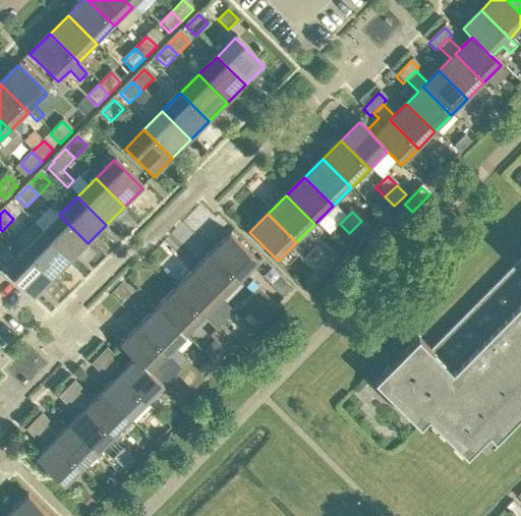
[(59,215),(41,233),(69,262),(88,243),(59,215)]
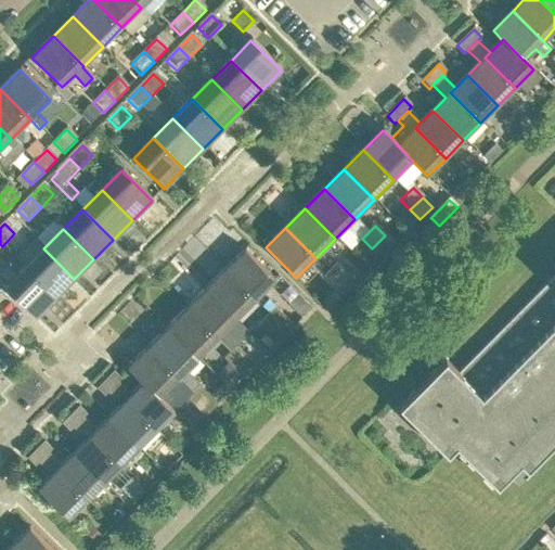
[(385,235),(372,248),(382,258),(395,245),(385,235)]
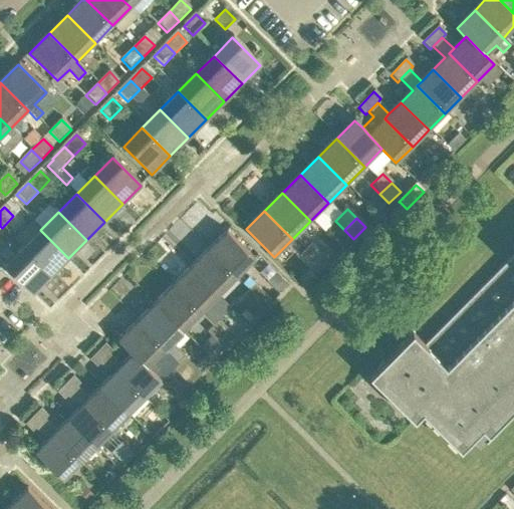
[(40,230),(22,248),(50,276),(68,258),(40,230)]
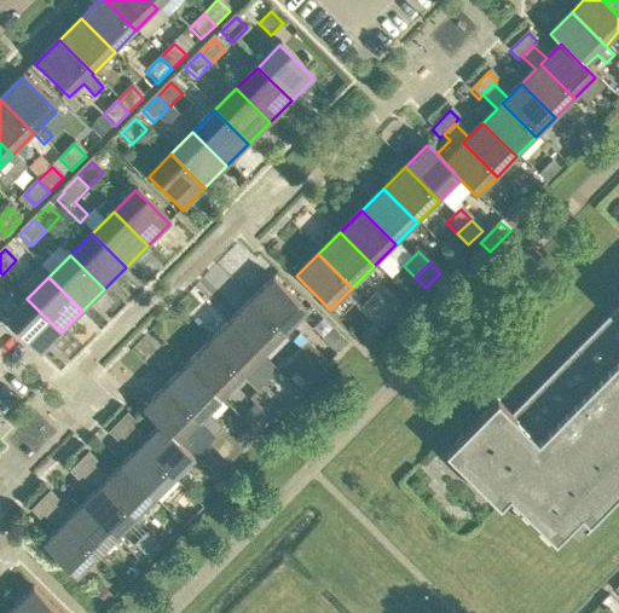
[(250,302),(284,335),(306,313),(272,279),(250,302)]
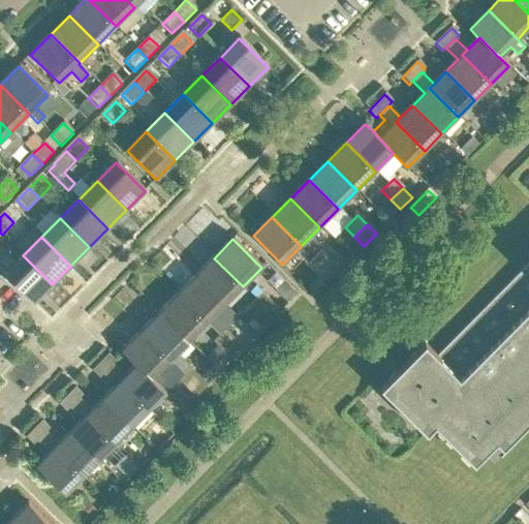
[(309,264),(318,273),(330,262),(320,252),(309,264)]
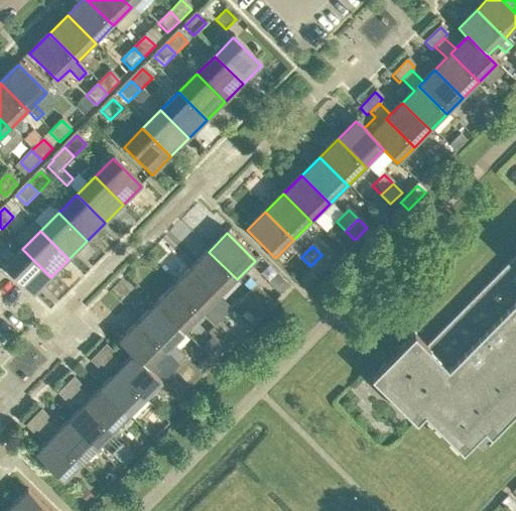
[(50,277),(22,249),(4,268),(32,296),(50,277)]
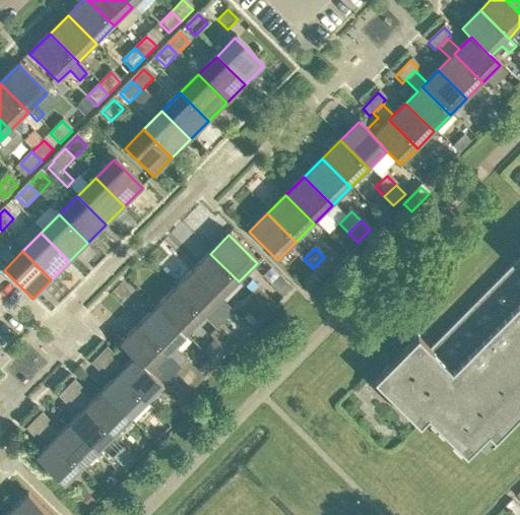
[(192,272),(220,300),(239,281),(210,254),(192,272)]
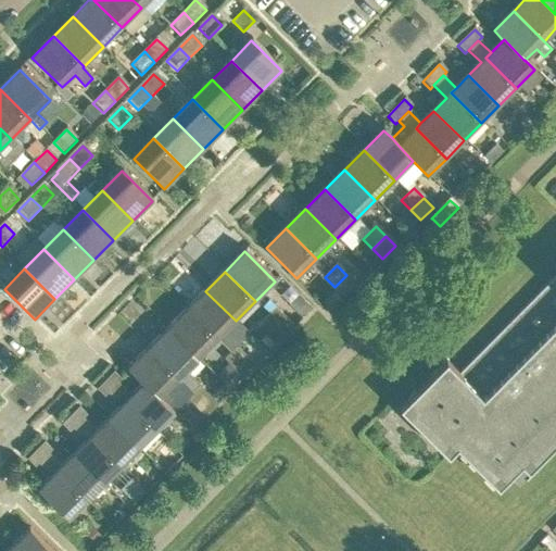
[(346,275),(335,287),(343,298),(356,285),(346,275)]
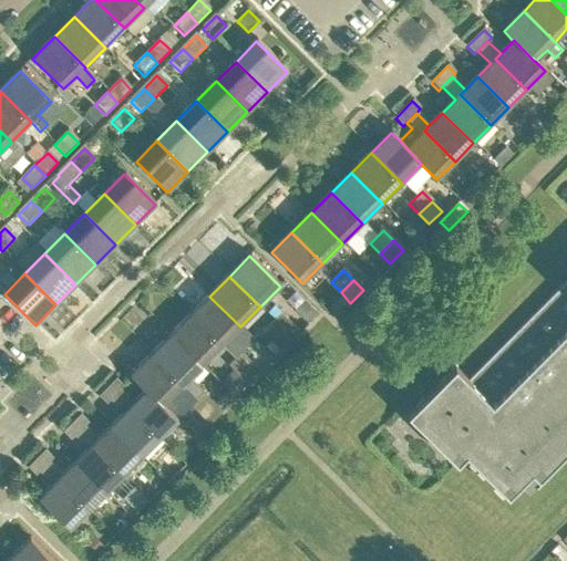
[(566,281),(467,382),(454,369),(406,416),(456,466),(465,457),(507,498),(527,477),(535,485),(566,452),(566,281)]
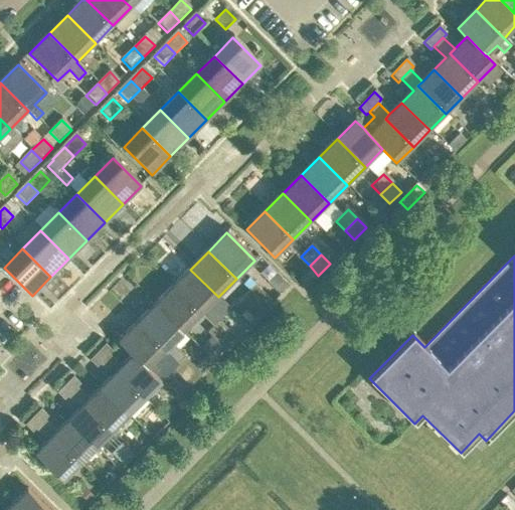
[(172,288),(200,315),(218,297),(190,270),(172,288)]
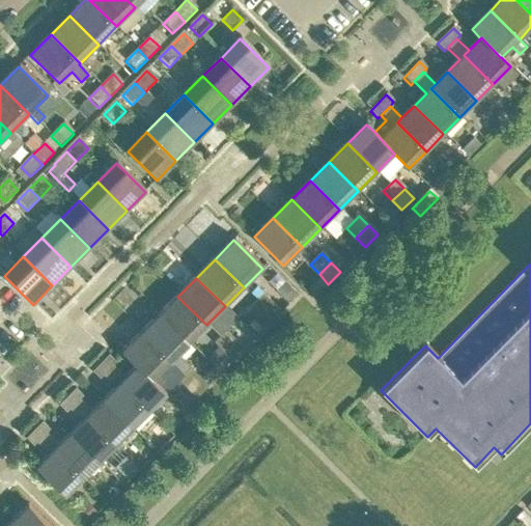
[(250,307),(259,316),(272,304),(262,295),(250,307)]
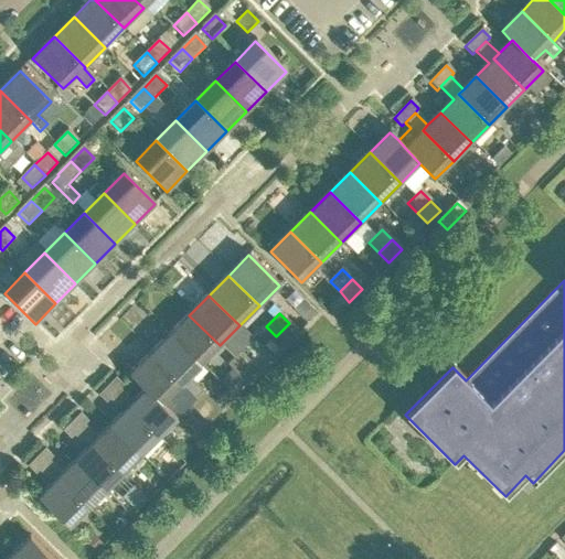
[(169,335),(200,365),(220,345),(189,315),(169,335)]
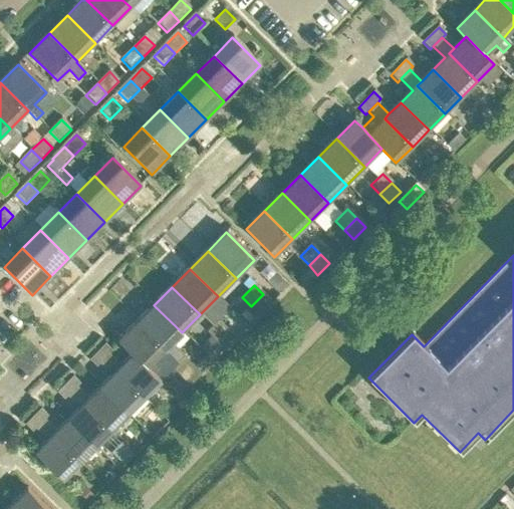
[(263,294),(251,306),(260,315),(272,303),(263,294)]
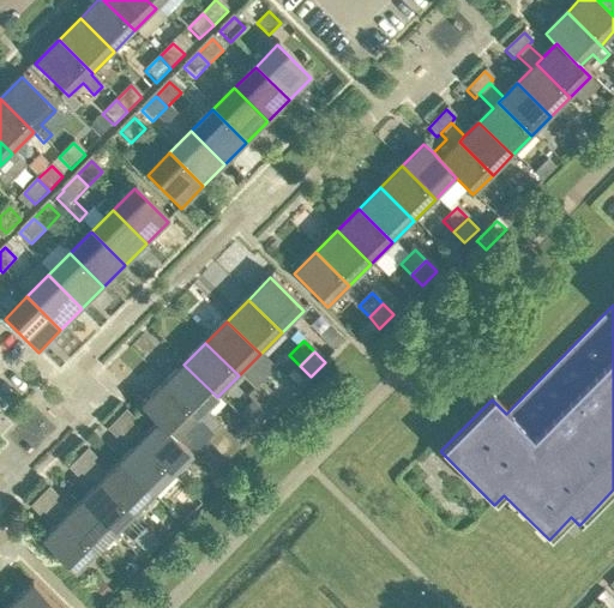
[(162,386),(196,419),(217,397),(184,365),(162,386)]
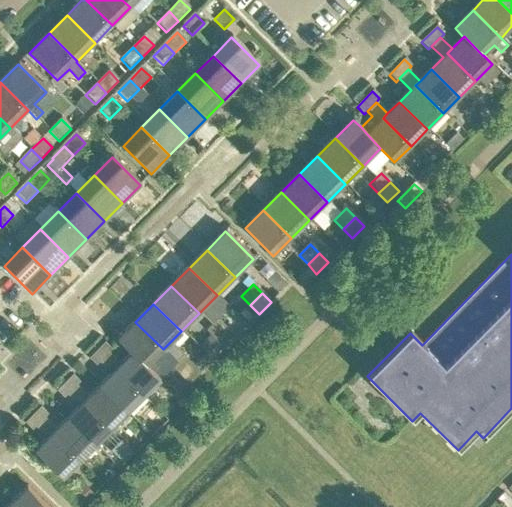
[(203,335),(212,344),(227,329),(218,320),(203,335)]
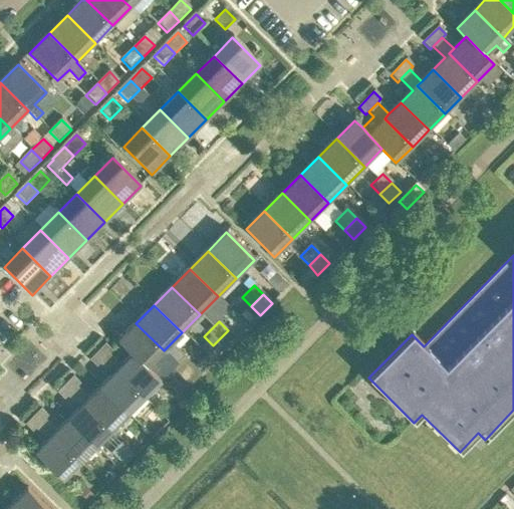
[(146,368),(147,368),(164,350),(136,323),(117,341),(132,355),(146,368)]
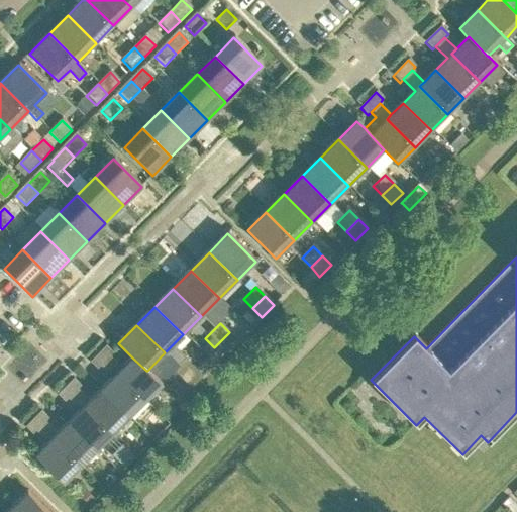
[(229,332),(214,347),(223,356),(238,341),(229,332)]
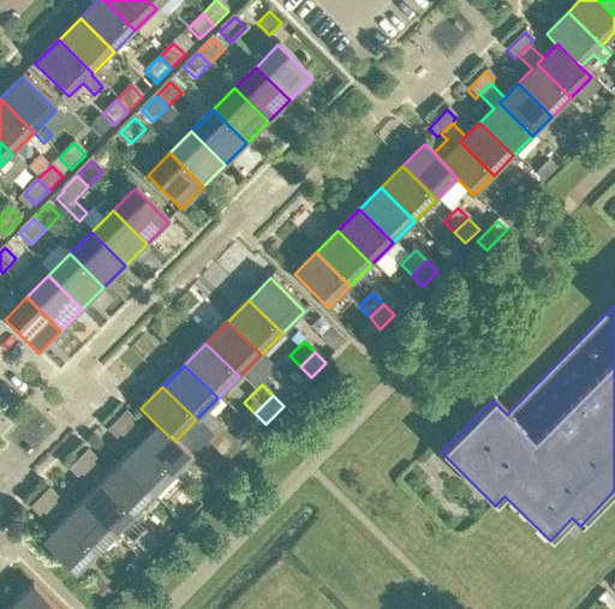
[(115,440),(119,436),(130,425),(135,422),(126,413),(107,431),(115,440)]
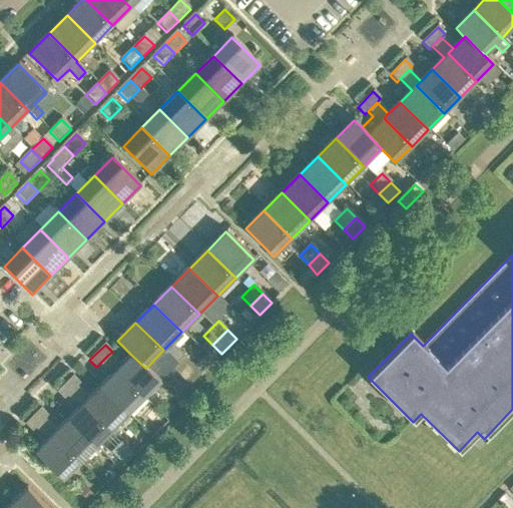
[(99,387),(127,415),(143,399),(115,371),(120,366),(108,355),(99,364),(111,375),(99,387)]
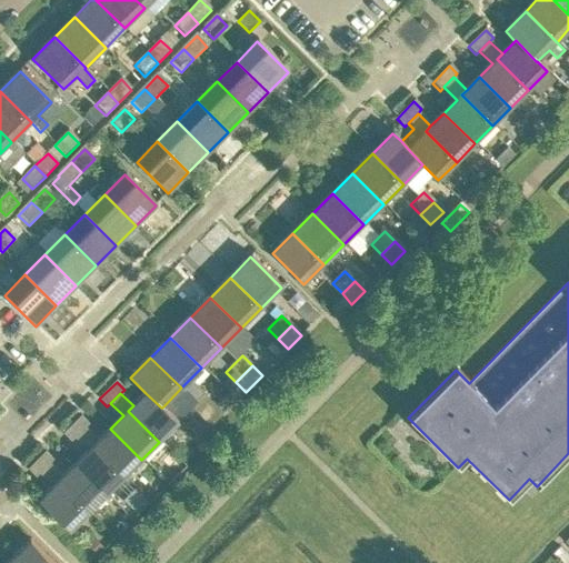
[(128,411),(159,442),(178,423),(162,408),(161,408),(146,393),(133,405),(128,411)]
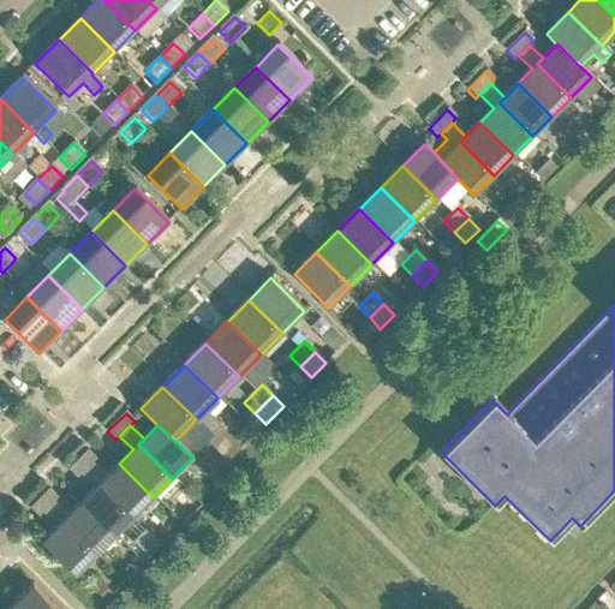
[(204,442),(215,453),(230,439),(219,428),(204,442)]
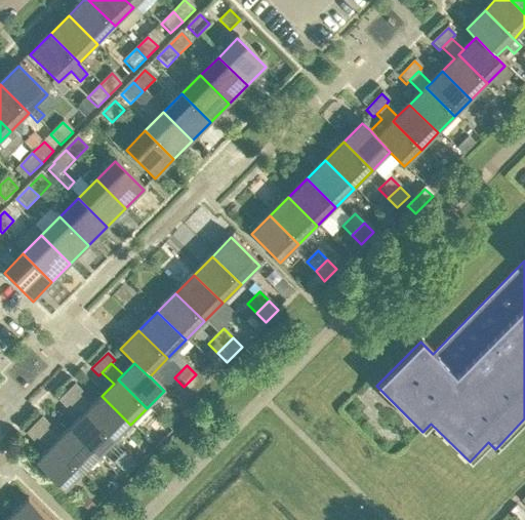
[(196,374),(184,387),(193,396),(205,384),(196,374)]
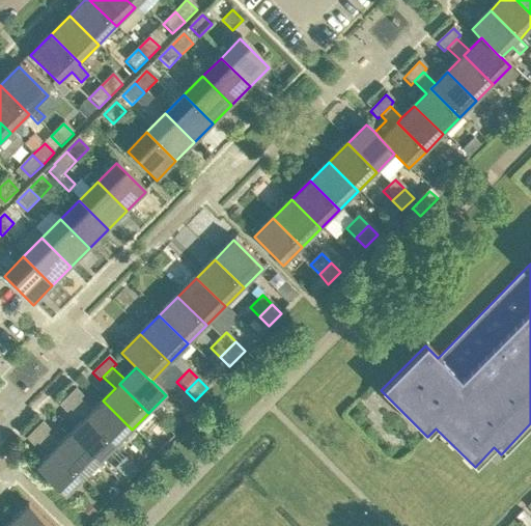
[(66,414),(70,410),(79,402),(83,397),(75,390),(59,407),(66,414)]
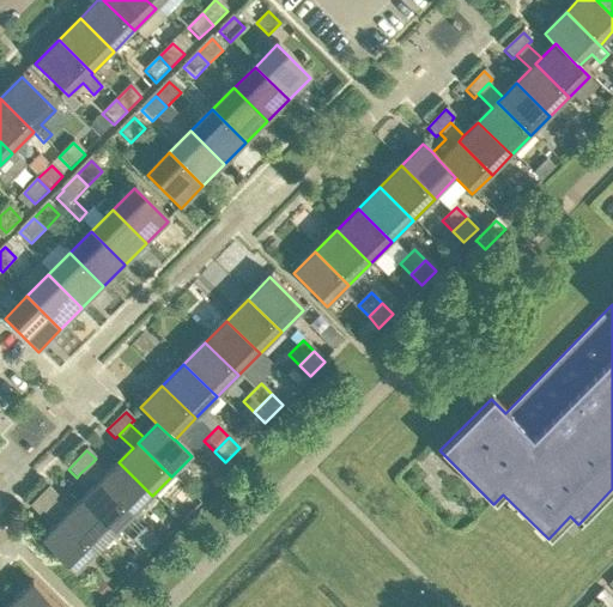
[(99,481),(133,515),(152,496),(119,462),(105,477),(99,481)]
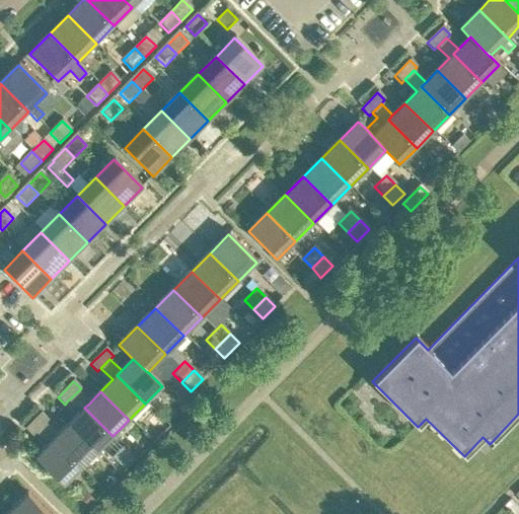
[(80,413),(68,424),(96,452),(113,436),(84,408),(89,404),(77,392),(68,400),(80,413)]
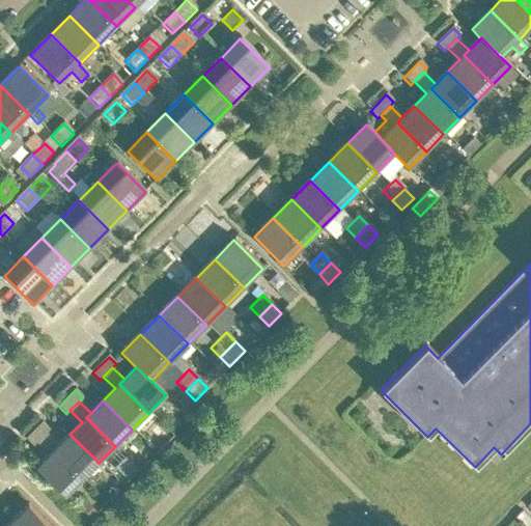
[(33,447),(36,444),(46,435),(50,431),(43,423),(26,440),(33,447)]
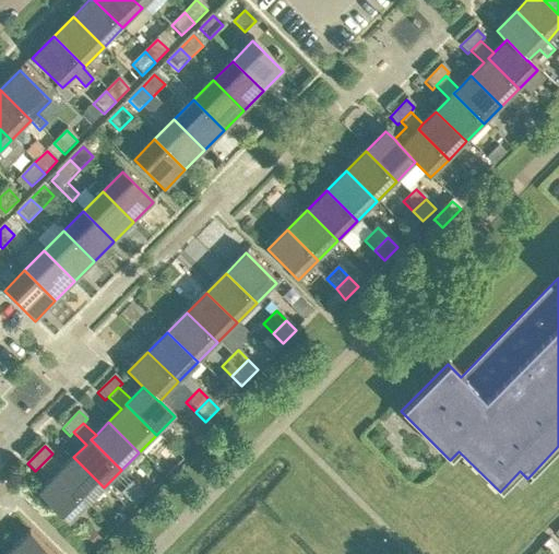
[(73,457),(61,470),(56,475),(86,505),(104,487),(73,457)]
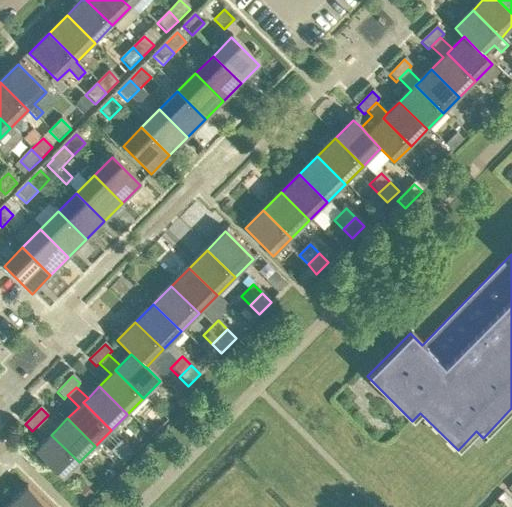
[(44,419),(35,428),(47,439),(34,452),(62,479),(79,462),(51,435),(56,430),(44,419)]
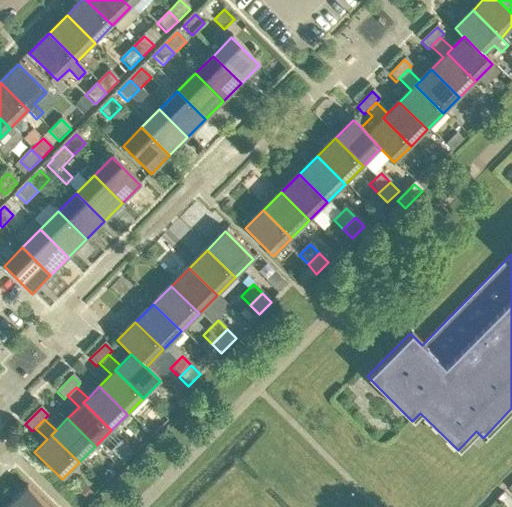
[(45,506),(27,488),(8,506),(45,506)]
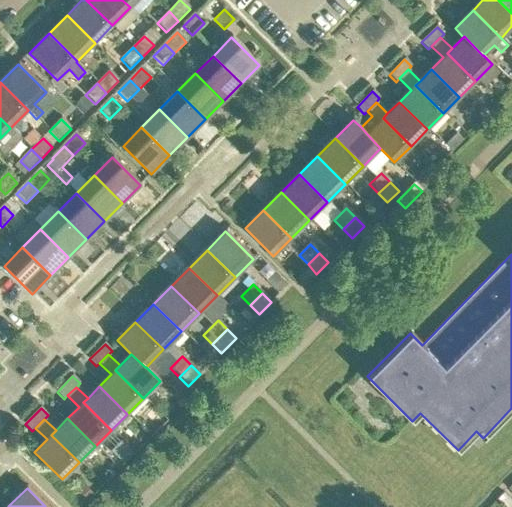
[(85,489),(79,494),(86,501),(91,496),(85,489)]
